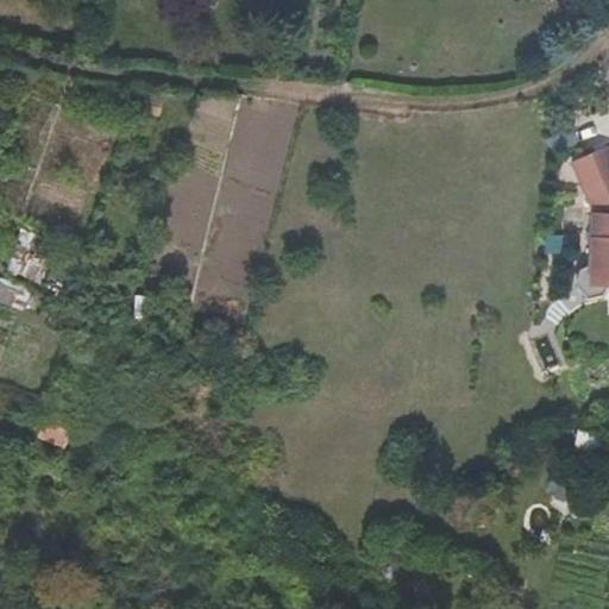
[(608,148),(578,162),(591,195),(595,214),(592,268),(584,271),(579,284),(590,299),(604,296),(608,287),(608,286),(608,148)]
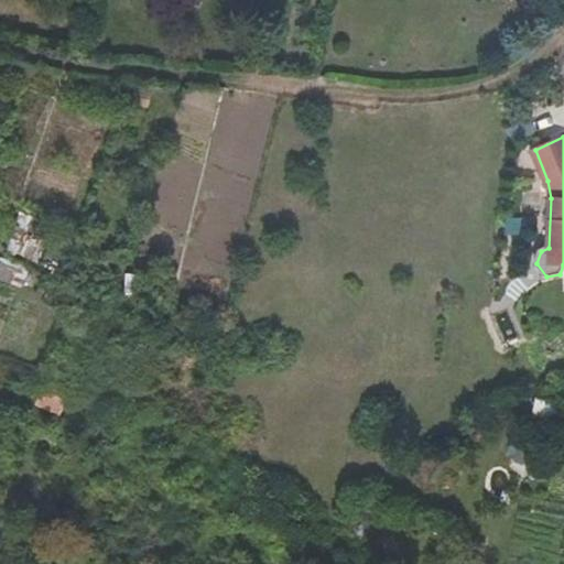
[(8,249),(31,255),(41,217),(18,212),(8,249)]
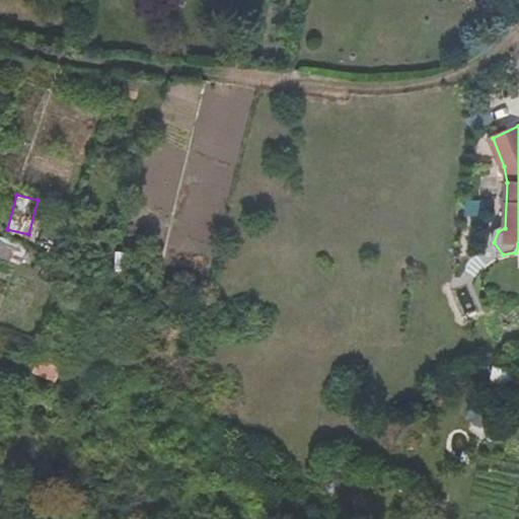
[(0,236),(0,256),(20,265),(27,247),(0,236)]
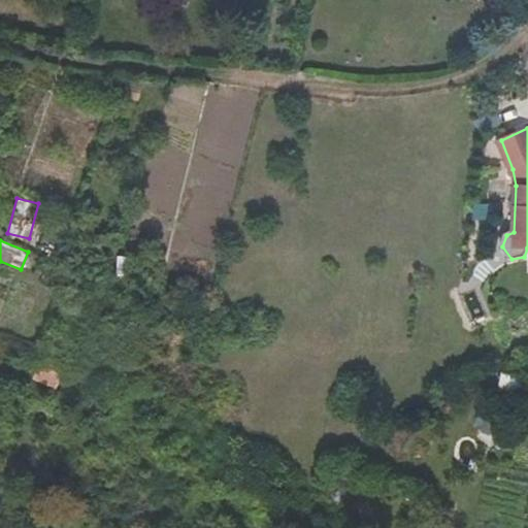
[(117,272),(131,274),(133,256),(118,255),(117,272)]
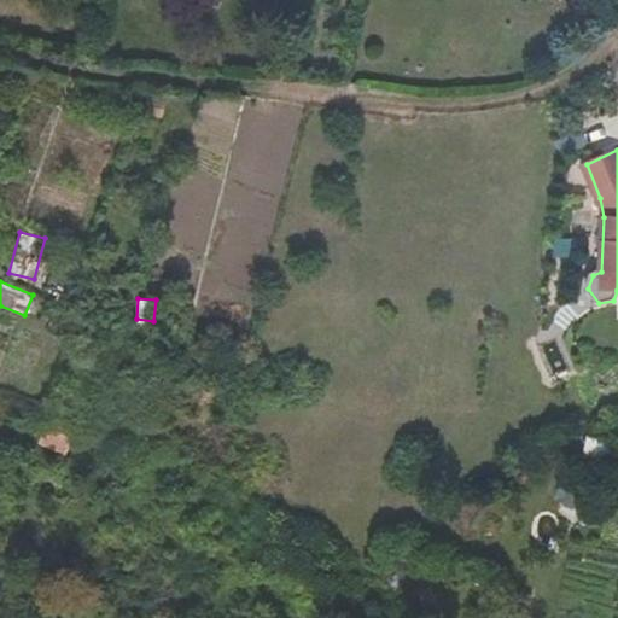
[(601,459),(604,441),(586,437),(582,456),(601,459)]
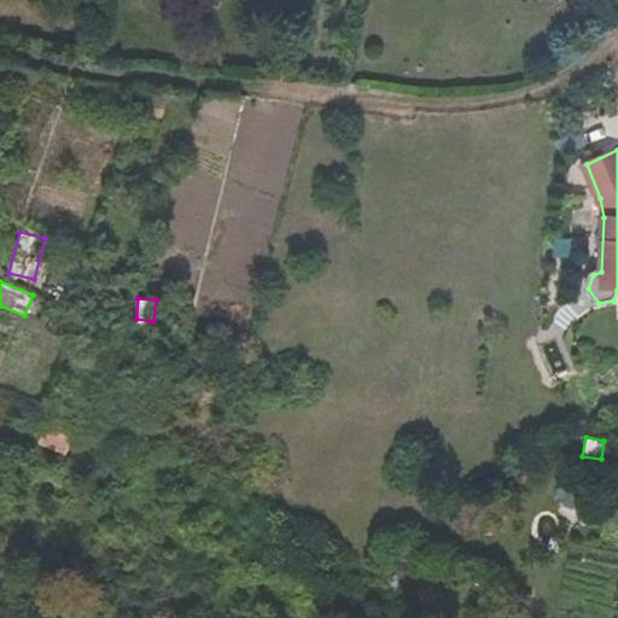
All buildings are outlined.
